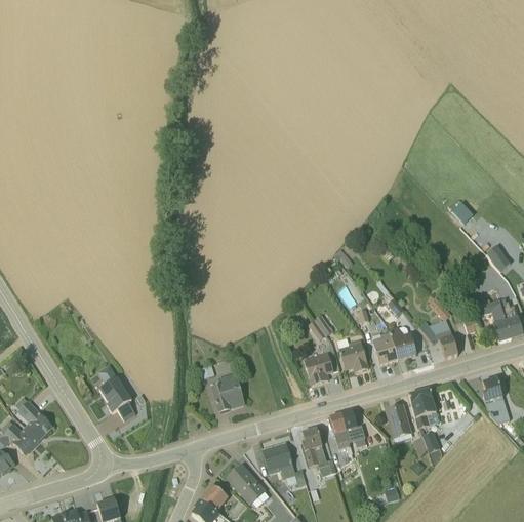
[(497,248),(487,257),(501,273),(512,264),(497,248)]
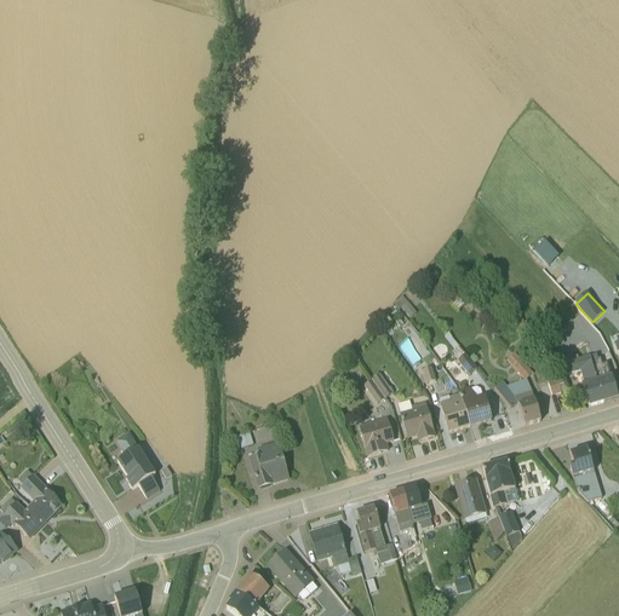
[(412,360),(422,355),(412,337),(402,341),(412,360)]
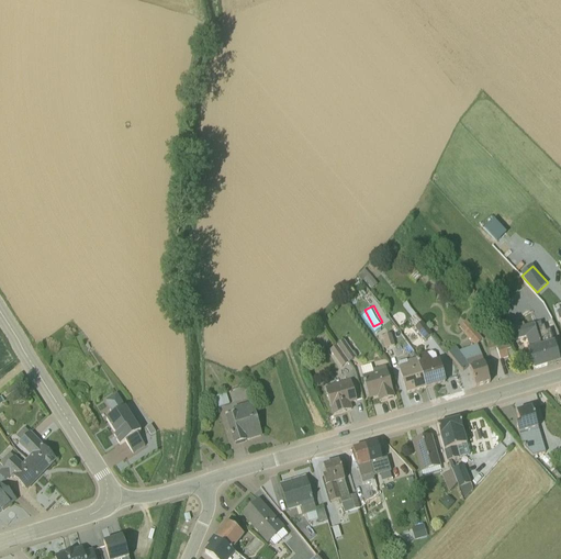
[(424,317),(416,324),(427,337),(434,331),(424,317)]
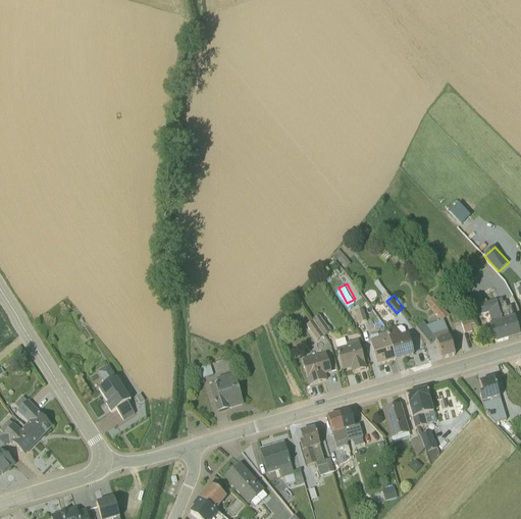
[(434,296),(427,302),(443,318),(449,312),(434,296)]
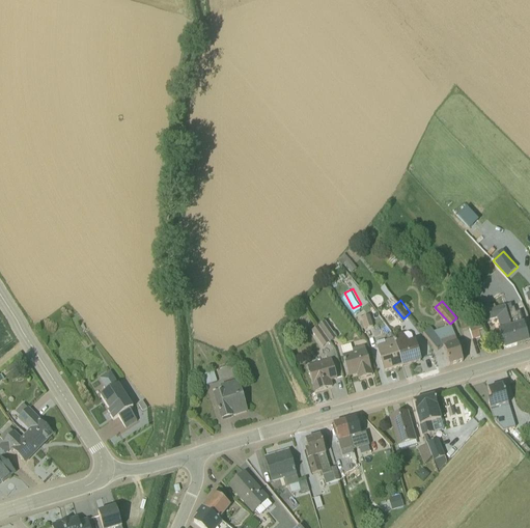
[(499,328),(505,346),(518,342),(505,303),(496,305),(495,302),(477,308),(481,321),(497,316),(501,327),(499,328)]
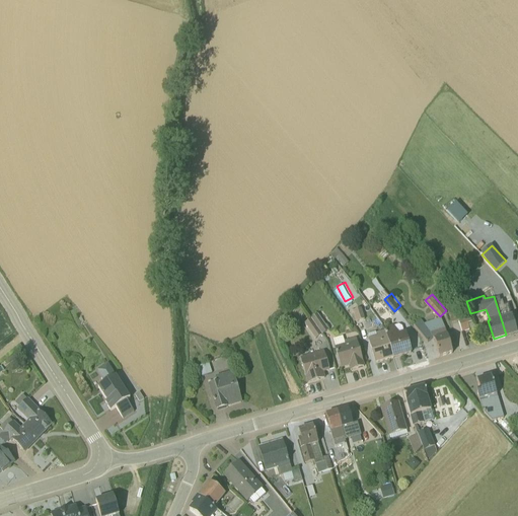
[(499,295),(494,296),(506,335),(517,332),(508,302),(504,303),(503,298),(501,299),(499,295)]
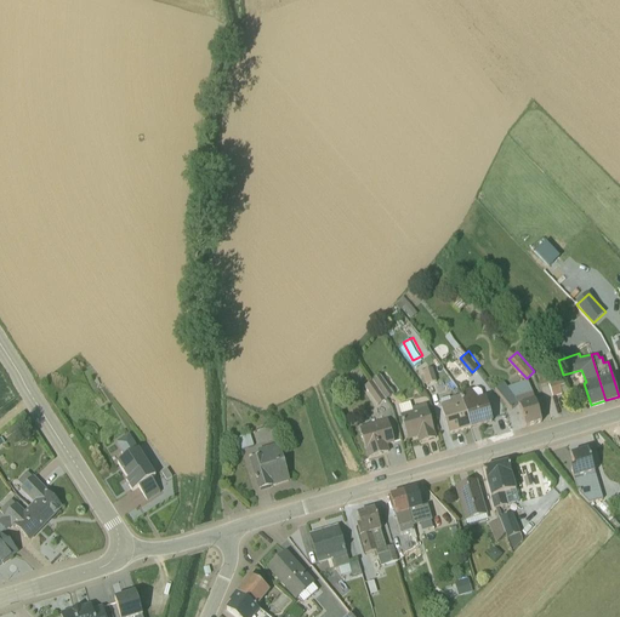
[(428,381),(439,377),(434,365),(424,369),(428,381)]
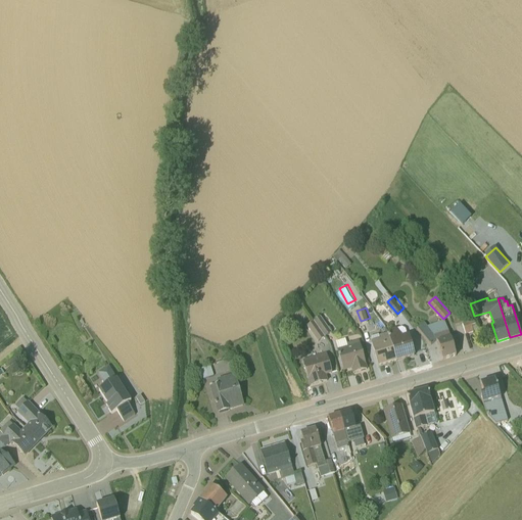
[(323,315),(309,322),(318,339),(332,331),(323,315)]
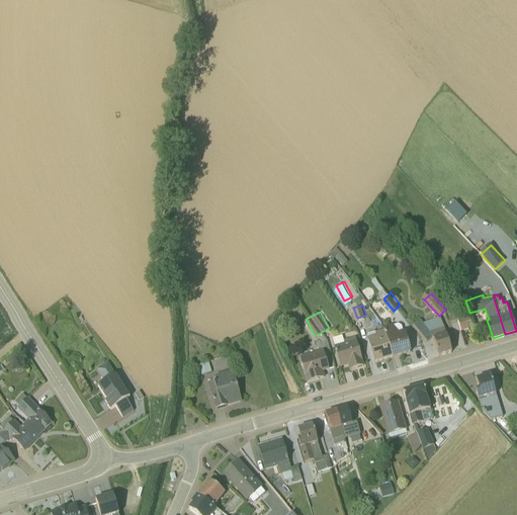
[(458,318),(461,329),(468,327),(468,326),(474,324),(471,315),(469,315),(469,314),(458,318)]
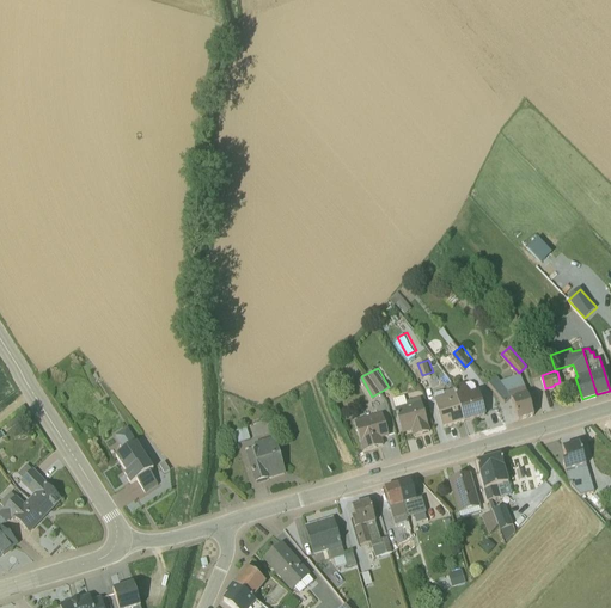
[(498,374),(489,381),(505,400),(512,395),(519,418),(535,413),(526,385),(525,385),(521,372),(501,379),(498,374)]
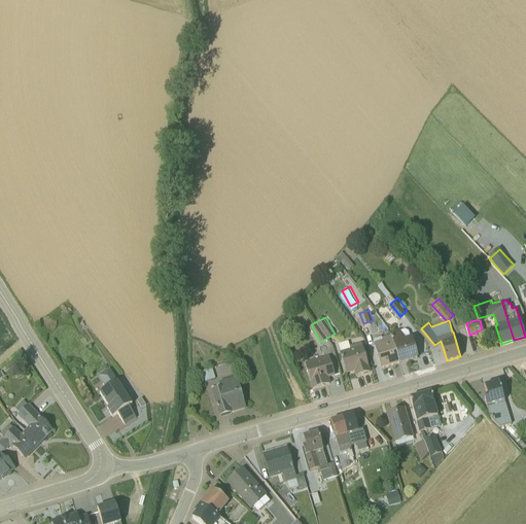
[(400,327),(390,330),(400,361),(419,356),(413,336),(411,336),(409,329),(406,327),(400,328),(400,327)]
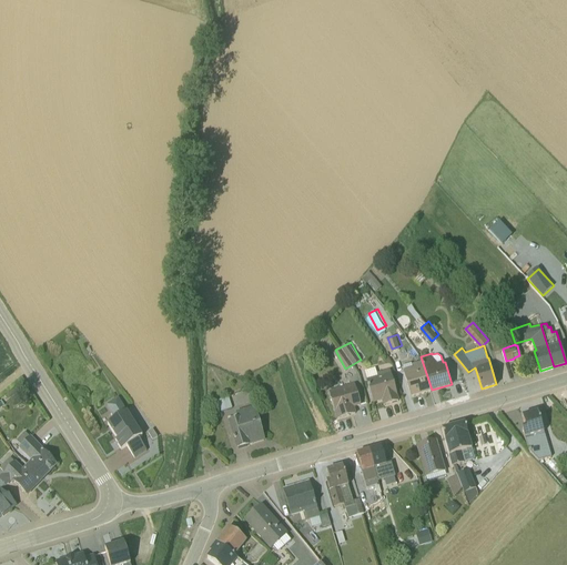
[(412,360),(404,362),(406,370),(404,371),(411,396),(432,390),(422,360),(413,362),(412,360)]
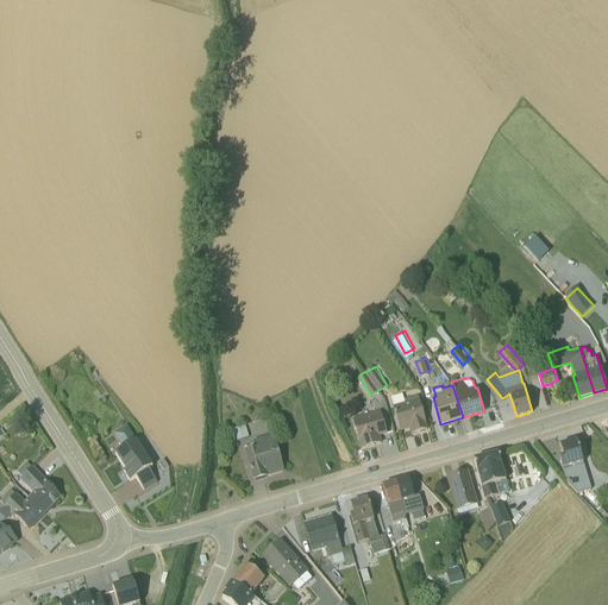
[(402,392),(392,395),(401,429),(411,427),(412,432),(428,427),(419,394),(405,398),(402,392)]
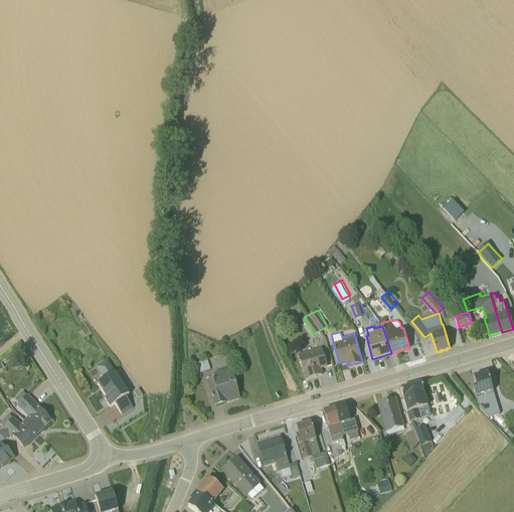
[(322,346),(299,353),(306,377),(322,373),(321,367),(327,365),(322,346)]
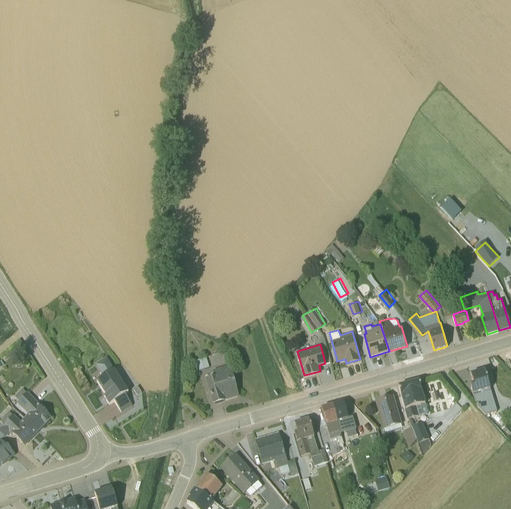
[(197,359),(200,369),(210,366),(207,356),(197,359)]
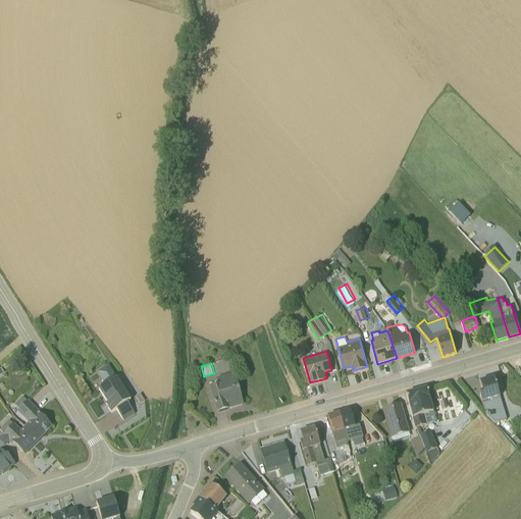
[(117,408),(124,419),(136,412),(128,401),(131,399),(113,370),(108,364),(98,370),(103,377),(106,382),(99,387),(108,402),(106,403),(112,411),(117,408)]
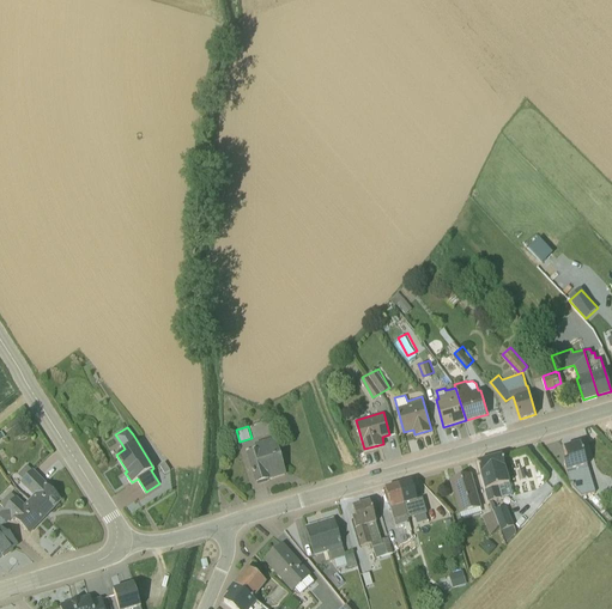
[(276,436),(255,442),(258,449),(247,452),(256,481),(286,473),(276,436)]
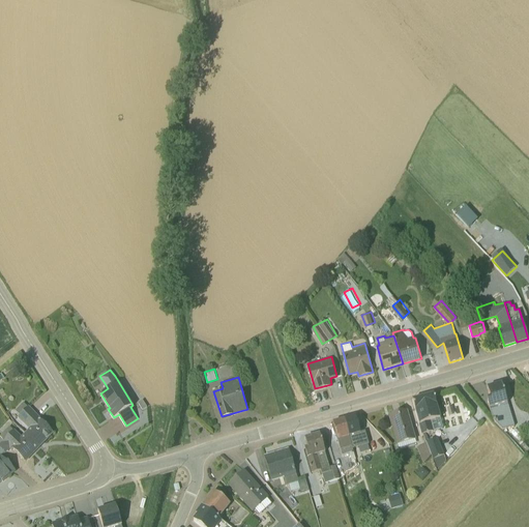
[(494,418),(503,427),(516,423),(502,381),(488,385),(491,397),(488,398),(494,418)]
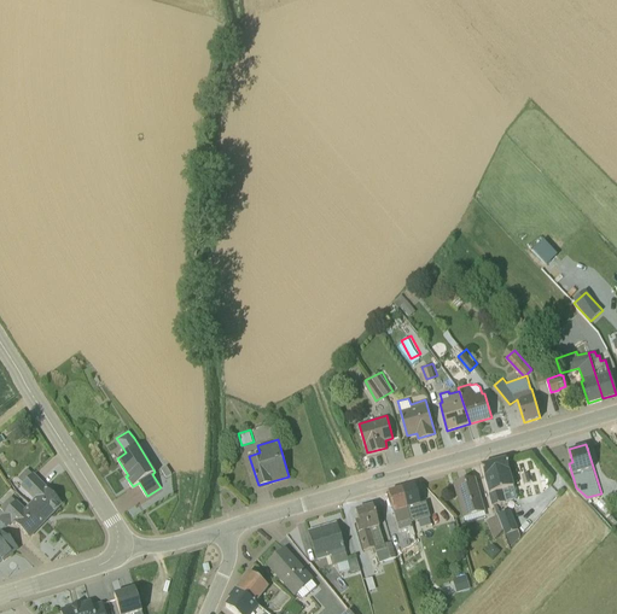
[(482,465),(492,503),(517,497),(506,457),(482,465)]
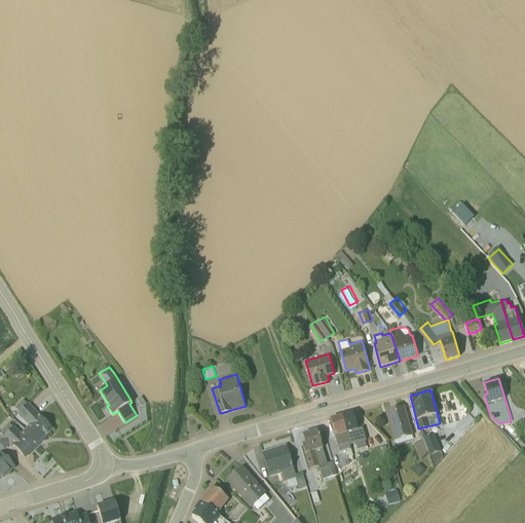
[(29,403),(27,404),(17,412),(30,424),(26,427),(39,441),(52,427),(40,416),(40,415),(29,403)]
